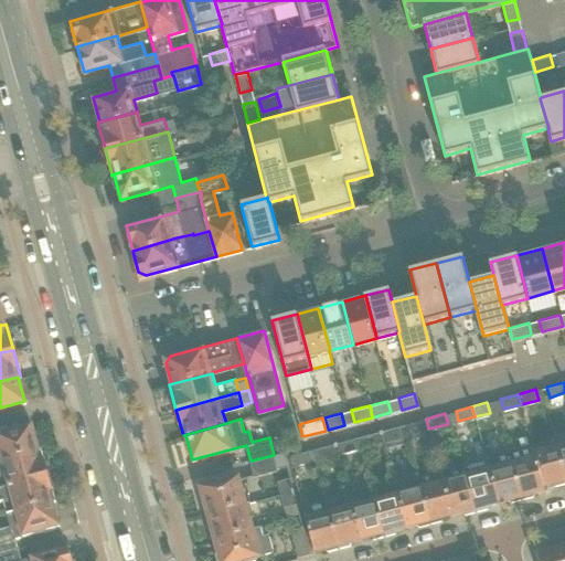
[(426,419),(409,423),(412,433),(428,429),(426,419)]
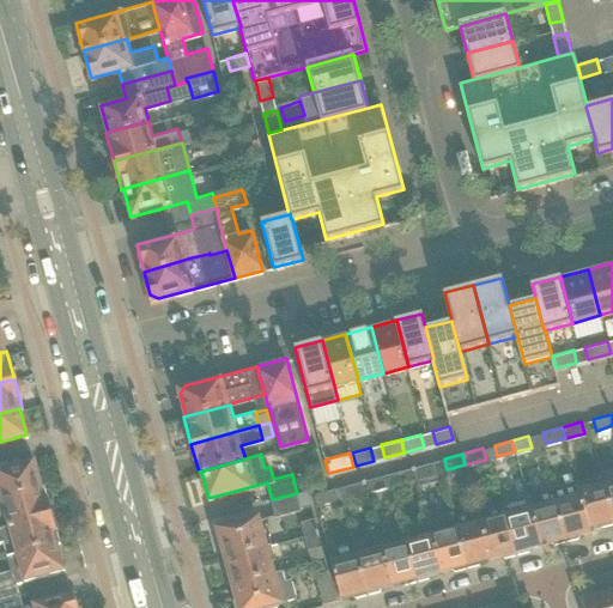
[(0,497),(41,485),(34,457),(0,466),(0,497)]
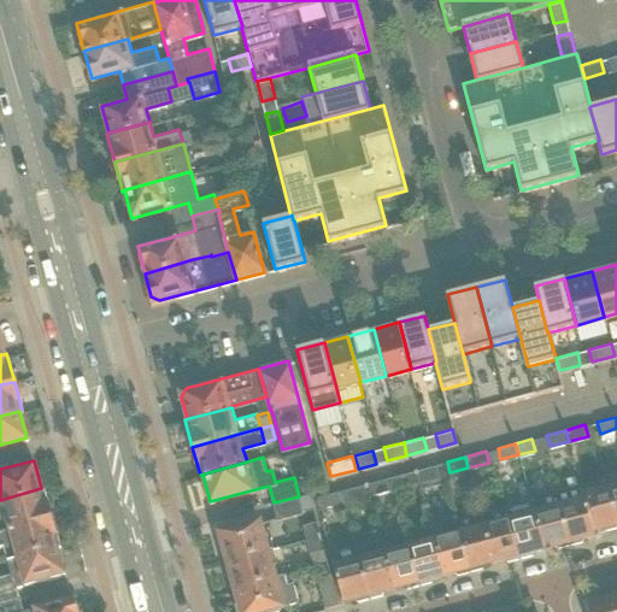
[(435,464),(415,470),(418,481),(419,481),(438,476),(435,464)]
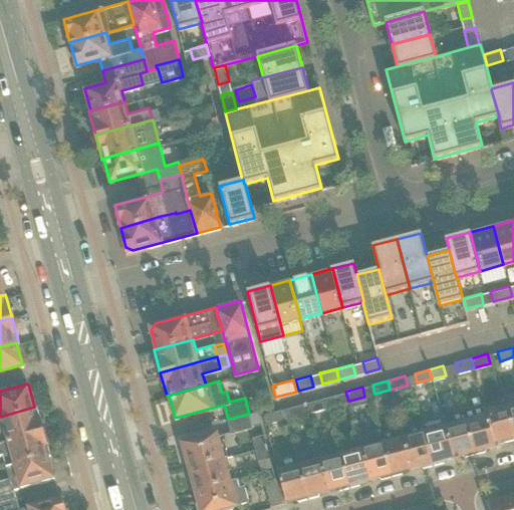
[(345,392),(329,396),(332,406),(348,401),(345,392)]
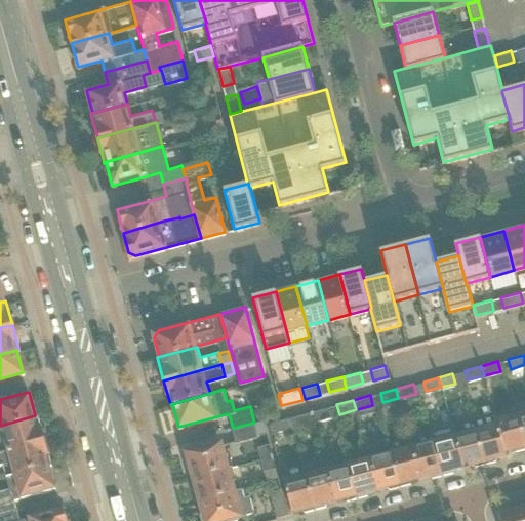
[(328,406),(310,411),(313,422),(320,419),(330,416),(328,406)]
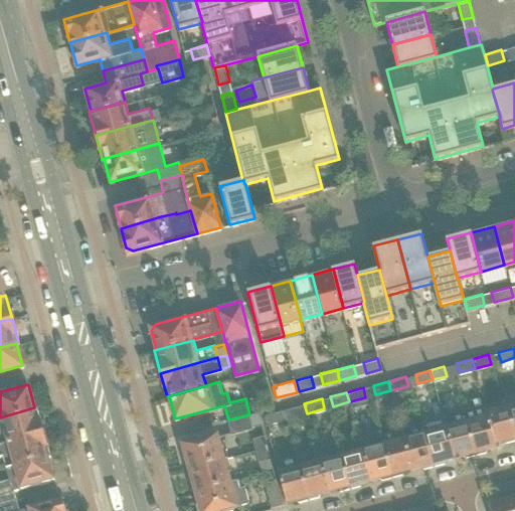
[(514,401),(506,404),(514,436),(514,401)]
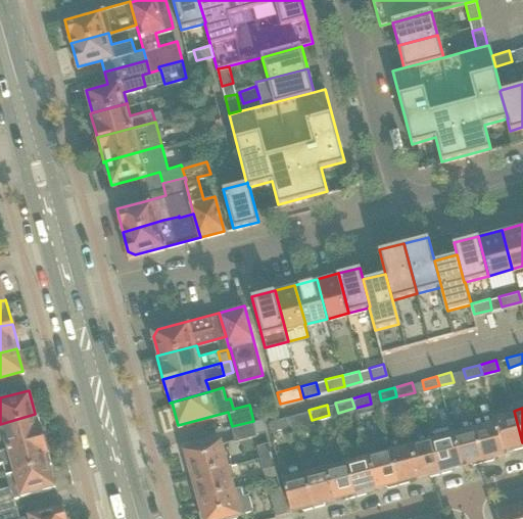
[(491,409),(470,414),(482,460),(492,458),(493,455),(504,452),(503,447),(494,421),(493,416),(491,409)]
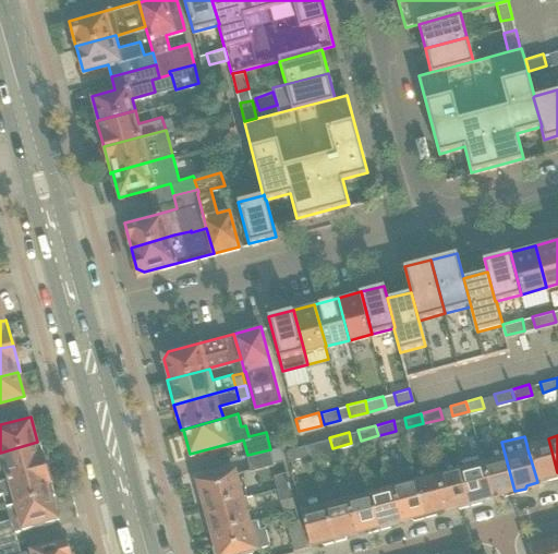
[(329,437),(308,443),(313,461),(335,456),(329,437)]
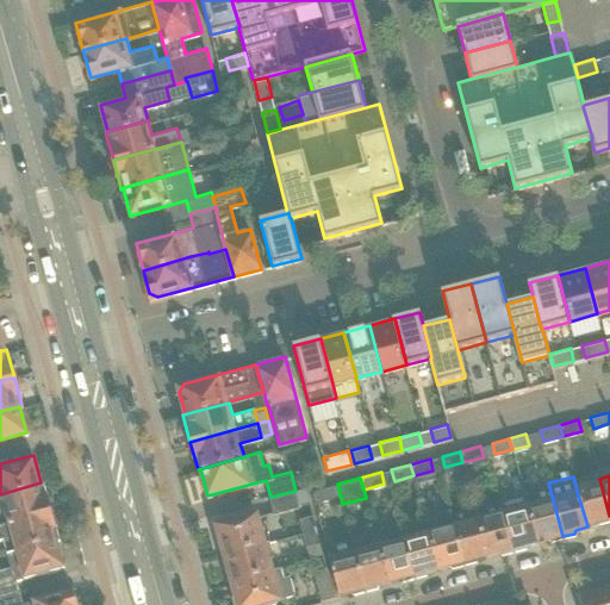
[(609,516),(599,479),(576,485),(577,491),(586,522),(597,519),(599,522),(609,518),(609,516)]
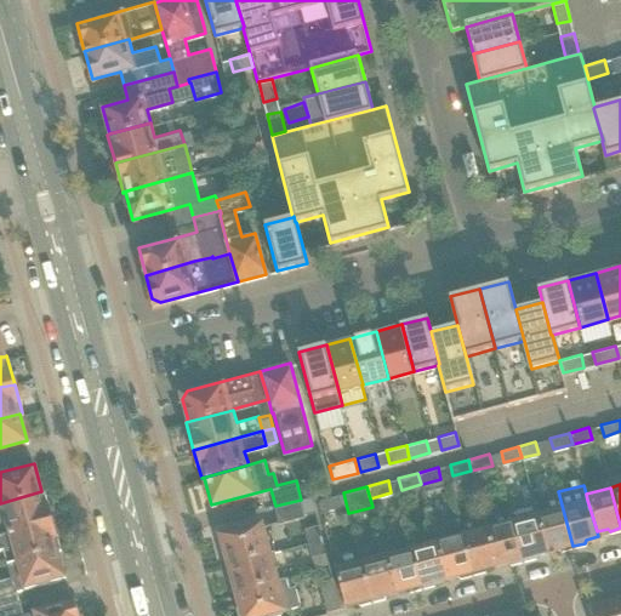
[(0,535),(52,520),(44,491),(41,491),(0,503),(0,535)]
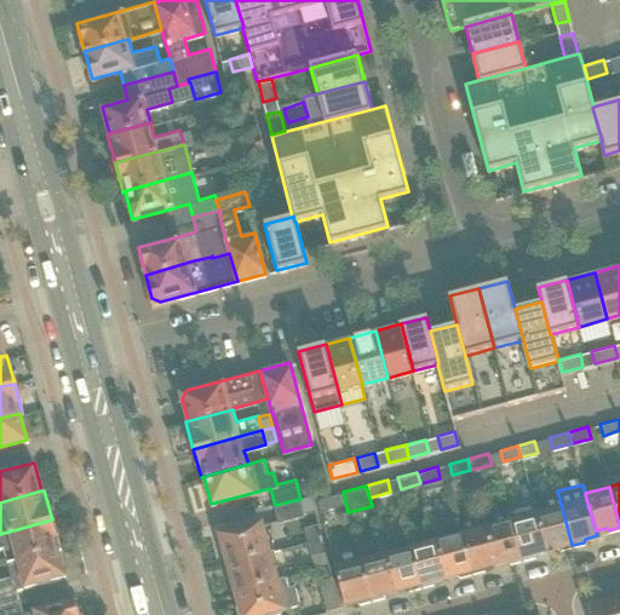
[(557,490),(532,498),(545,550),(557,546),(561,549),(572,545),(557,490)]
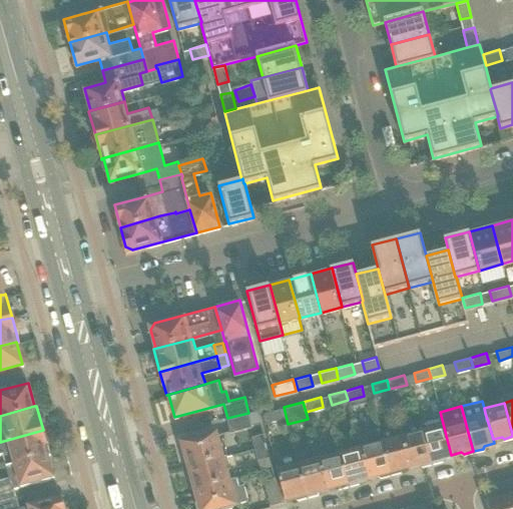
[(280,408),(265,412),(263,415),(265,422),(282,418),(280,408)]
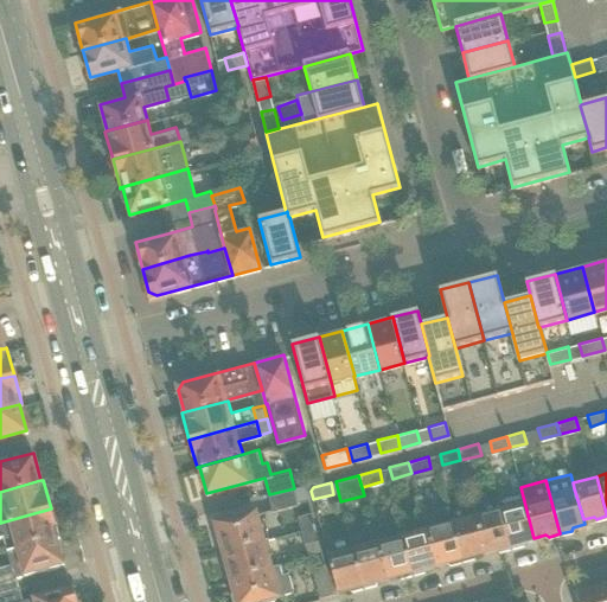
[(496,493),(499,507),(510,548),(522,544),(524,540),(534,538),(521,487),(496,493)]
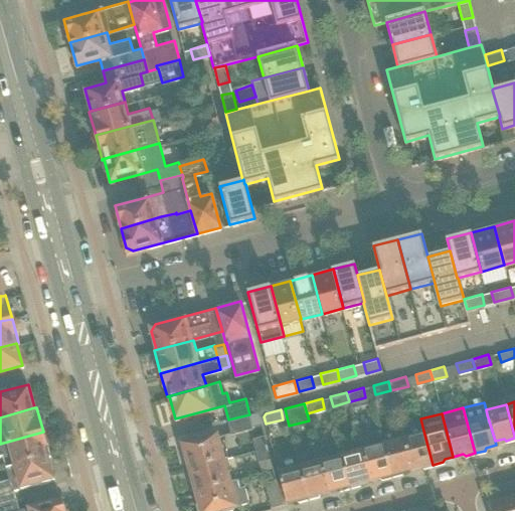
[(249,414),(228,419),(231,433),(252,427),(249,414)]
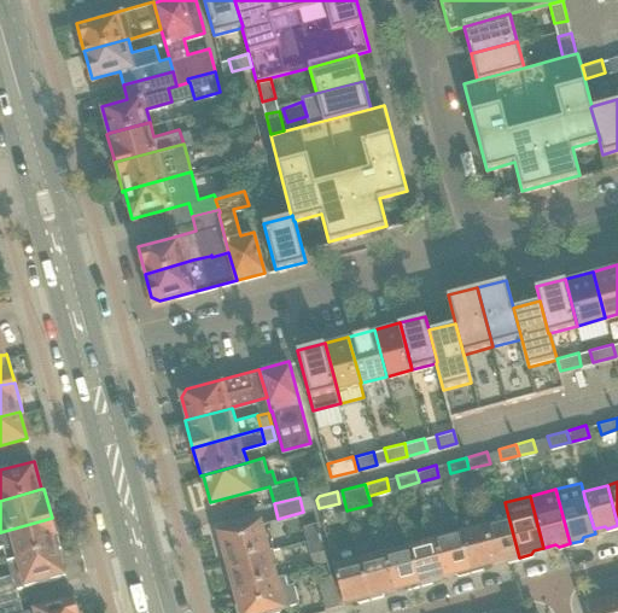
[(430,526),(433,536),(443,574),(454,571),(458,573),(470,571),(458,530),(454,515),(441,519),(442,523),(430,526)]
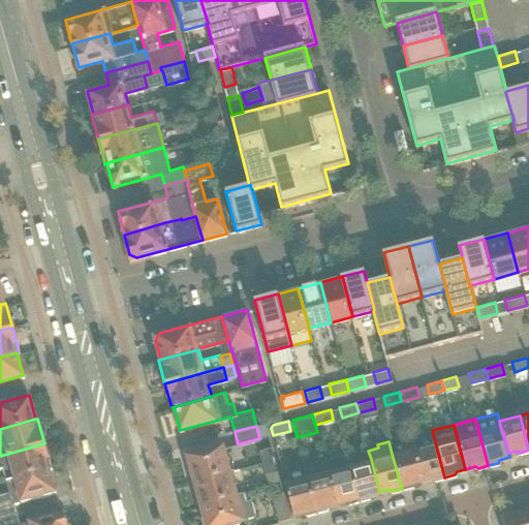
[(435,442),(413,448),(423,481),(432,477),(435,480),(444,477),(435,442)]
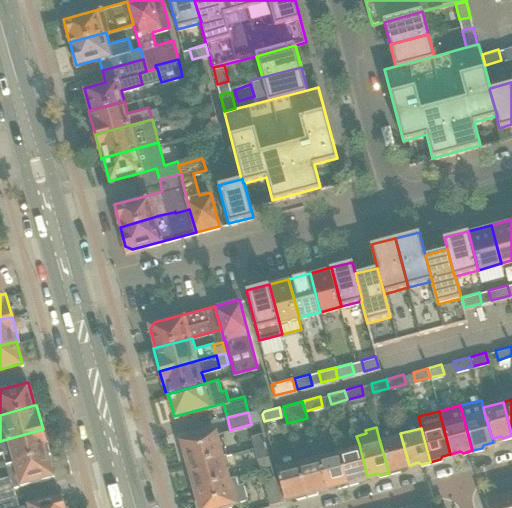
[(0,451),(2,451),(5,463),(47,452),(49,451),(43,429),(0,441),(0,451)]
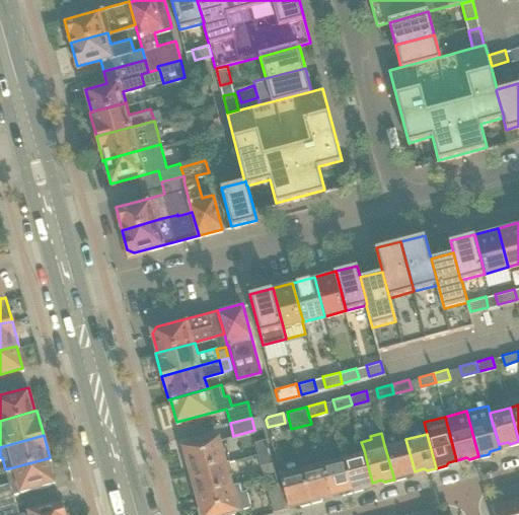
[(188,460),(191,470),(229,459),(226,449),(222,451),(218,437),(184,446),(184,449),(182,451),(184,459),(188,460)]
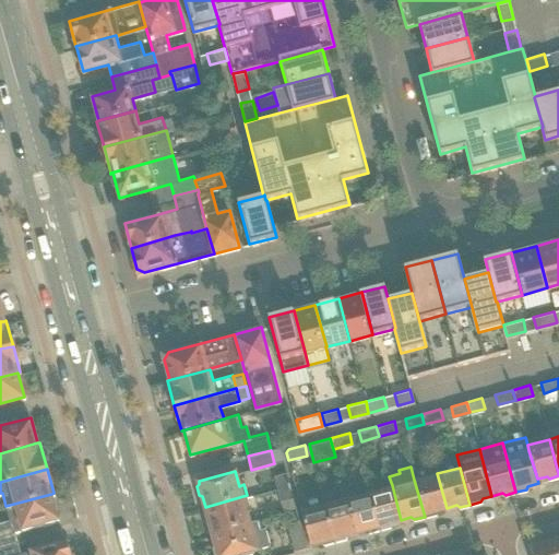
[(286,471),(274,474),(277,487),(289,484),(286,471)]
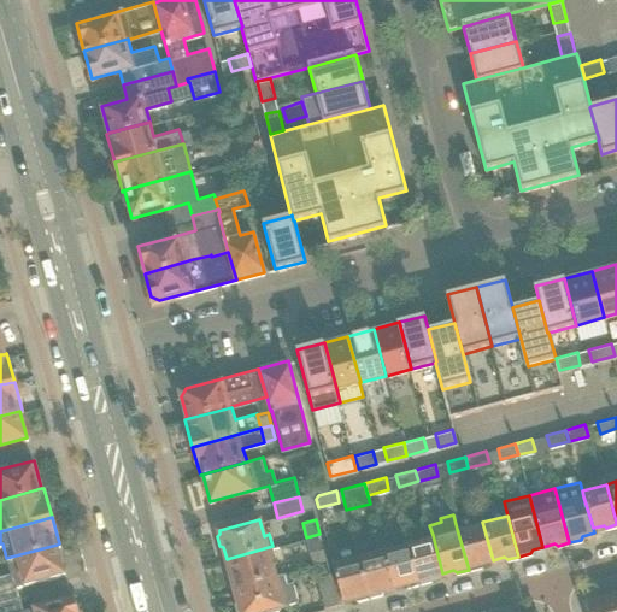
[(482,522),(457,529),(469,570),(481,566),(482,563),(493,560),(482,522)]
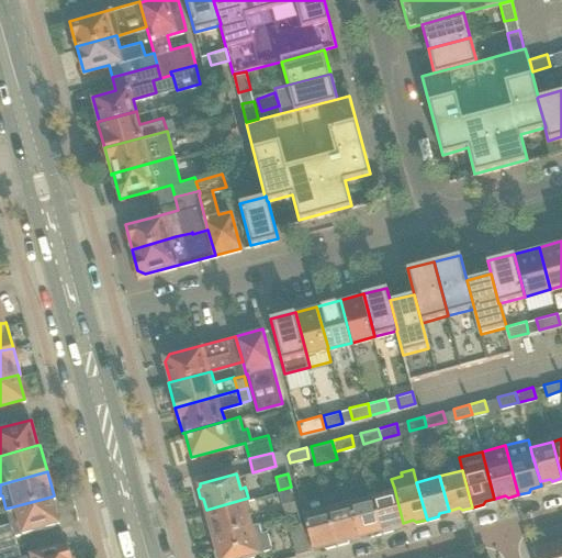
[(322,494),(325,506),(335,544),(347,540),(348,537),(357,535),(345,489),(344,482),(335,484),(336,491),(322,494)]
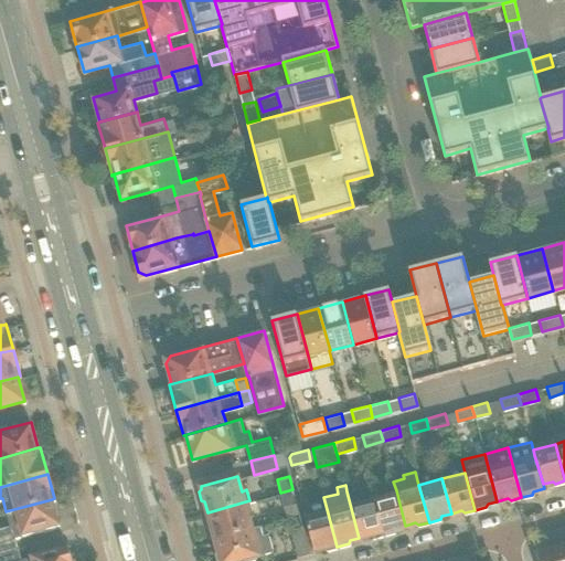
[(370,485),(347,491),(359,538),(370,535),(373,537),(383,535),(373,497),(370,485)]
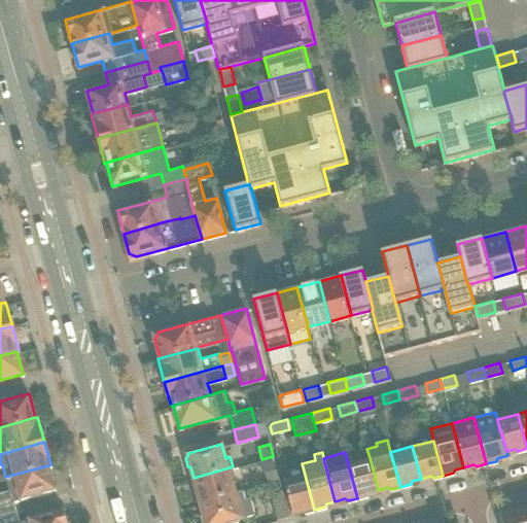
[(273,456),(261,459),(265,472),(276,468),(273,456)]
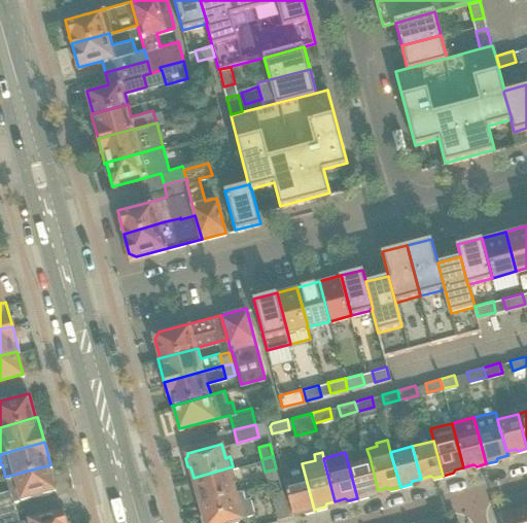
[(370,457),(348,463),(357,498),(369,495),(369,492),(378,490),(370,457)]
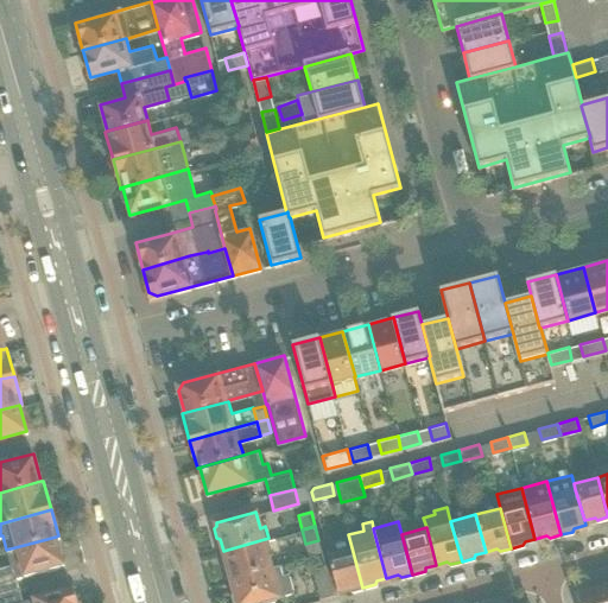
[(0,594),(18,589),(14,577),(63,563),(56,537),(6,550),(10,563),(0,565),(0,594)]
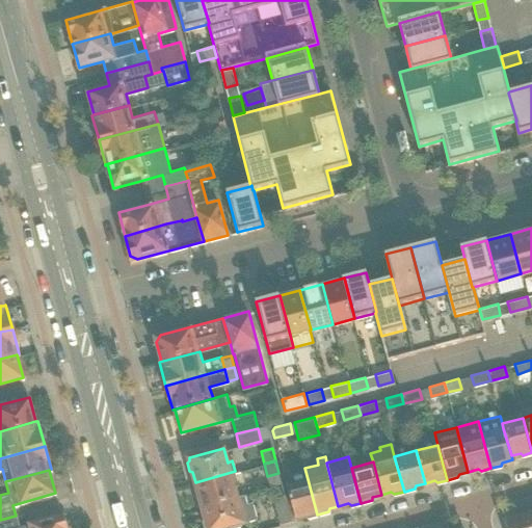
[(235,471),(195,482),(198,492),(196,495),(198,503),(202,504),(203,507),(238,498),(237,496),(235,490),(234,482),(237,481),(235,471)]
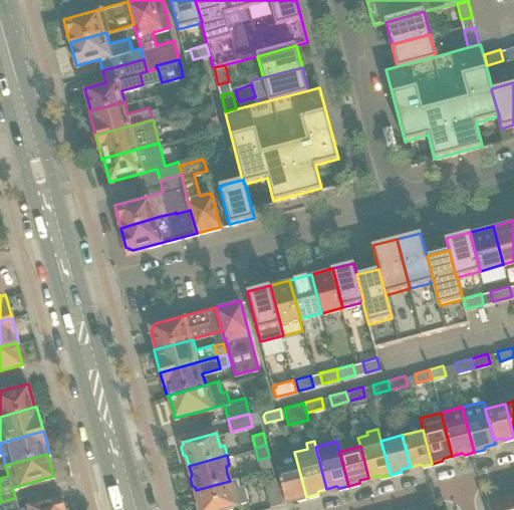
[(306,497),(297,463),(276,468),(285,500),(295,498),(297,499),(306,497)]
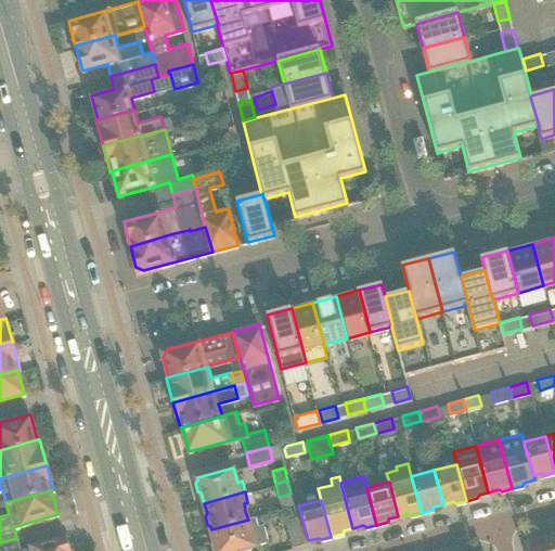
[(283,509),(292,545),(305,541),(295,505),(283,509)]
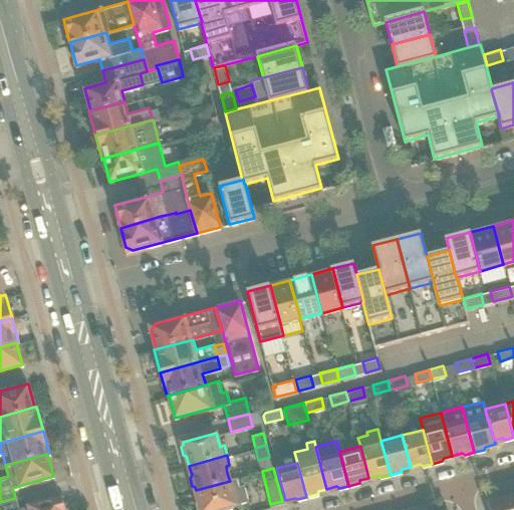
[(230,481),(196,490),(198,498),(196,501),(198,509),(201,509),(211,509),(222,507),(224,509),(232,507),(233,504),(248,500),(244,484),(239,485),(237,479),(237,477),(229,479),(230,481)]
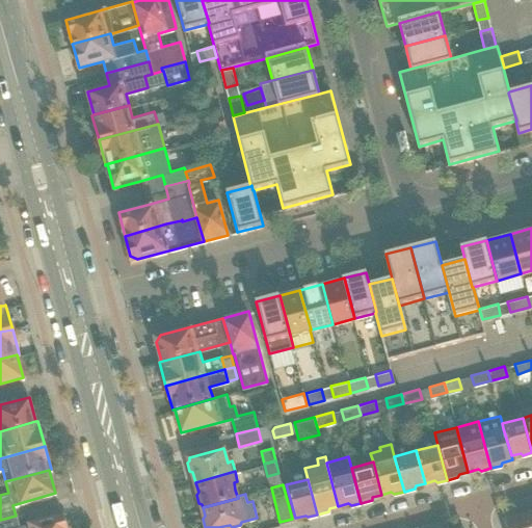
[(67,527),(62,512),(18,525),(16,516),(0,520),(0,527),(67,527)]
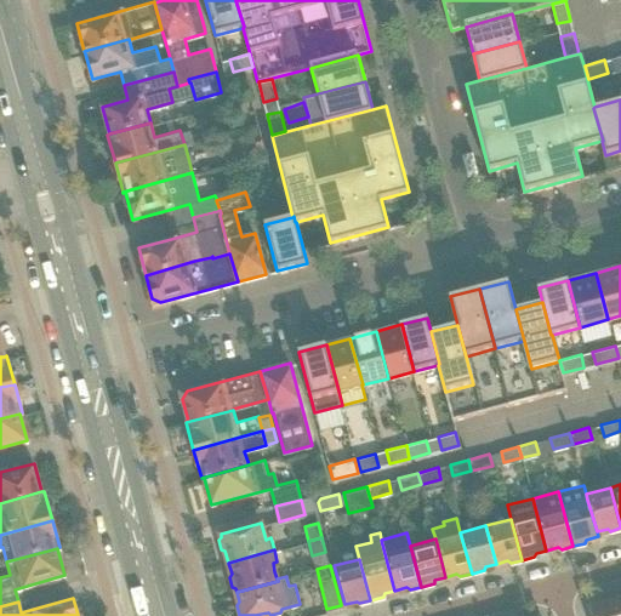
[(615,615),(611,599),(607,600),(603,598),(594,600),(593,604),(590,605),(592,615),(615,615)]
